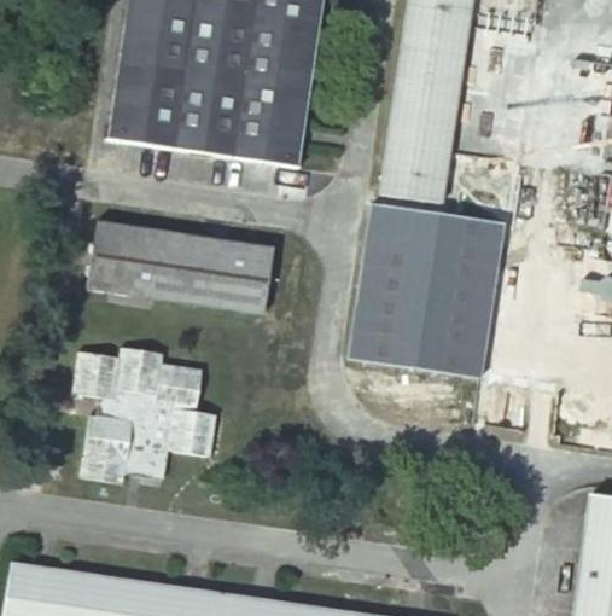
[(128,0),(110,137),(301,166),(325,0),(128,0)]
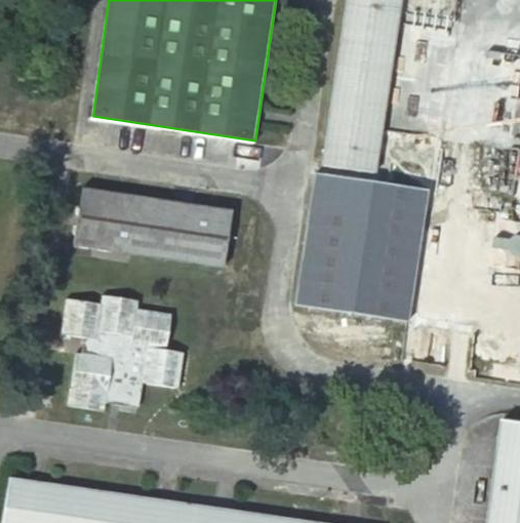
[(351,0),(326,162),(375,169),(400,0),(351,0)]
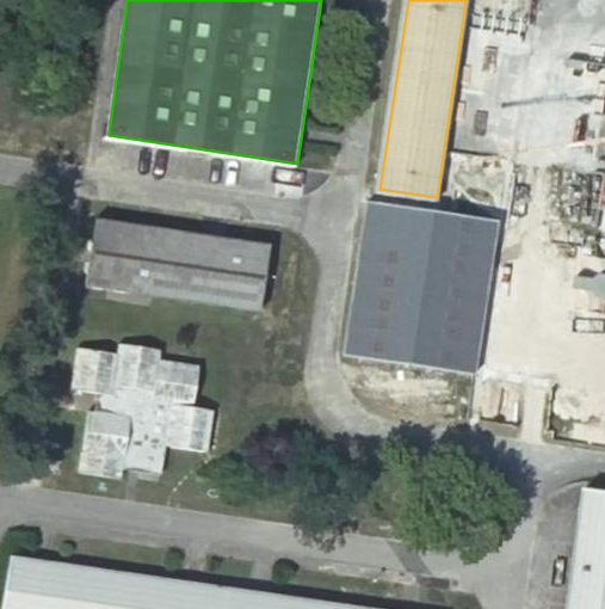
[(434,213),(378,204),(374,241),(428,250),(434,213)]
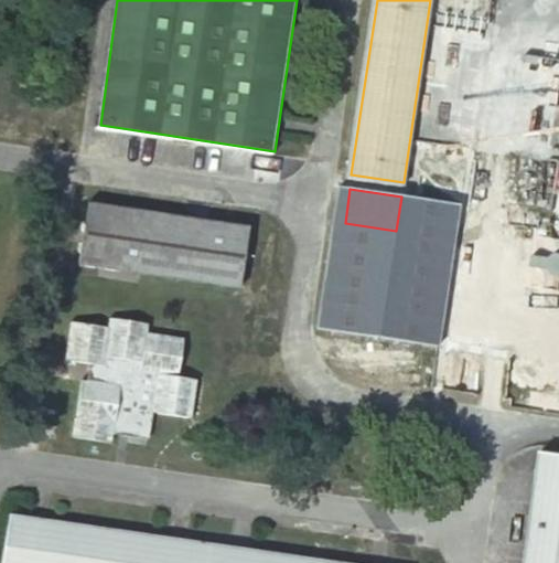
[(251,224),(90,203),(82,261),(243,284),(251,224)]
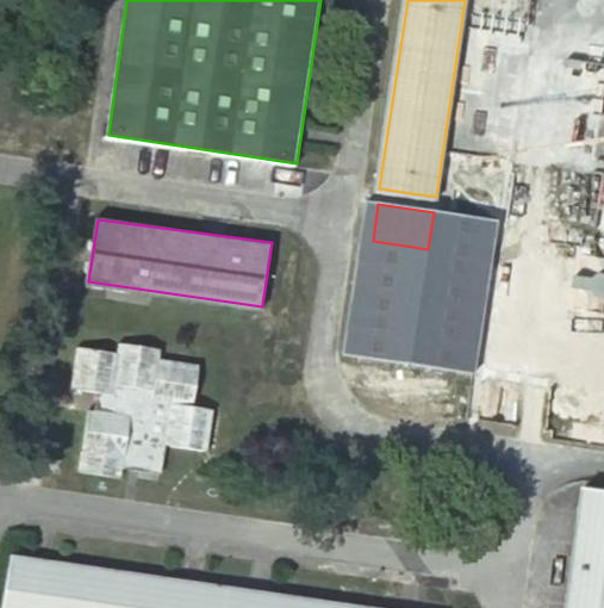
[(400,259),(368,254),(359,320),(390,324),(400,259)]
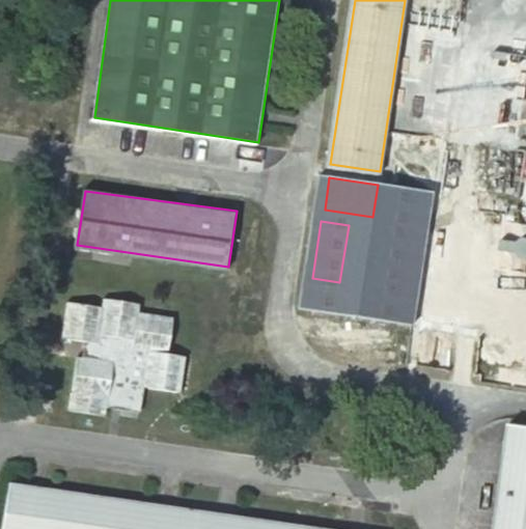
[(102,306),(68,302),(63,338),(84,341),(83,357),(78,356),(71,411),(108,416),(109,407),(142,413),(145,387),(183,392),(188,356),(169,353),(174,316),(140,311),(140,303),(103,298),(102,306)]
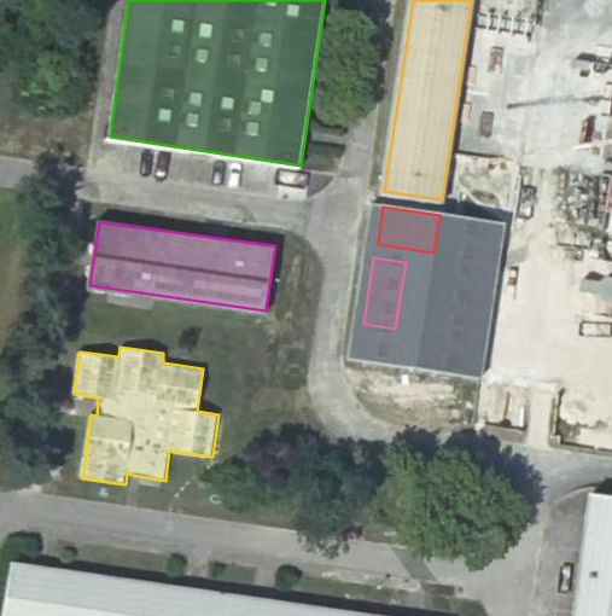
[(611,495),(605,495),(587,615),(611,615),(611,495)]
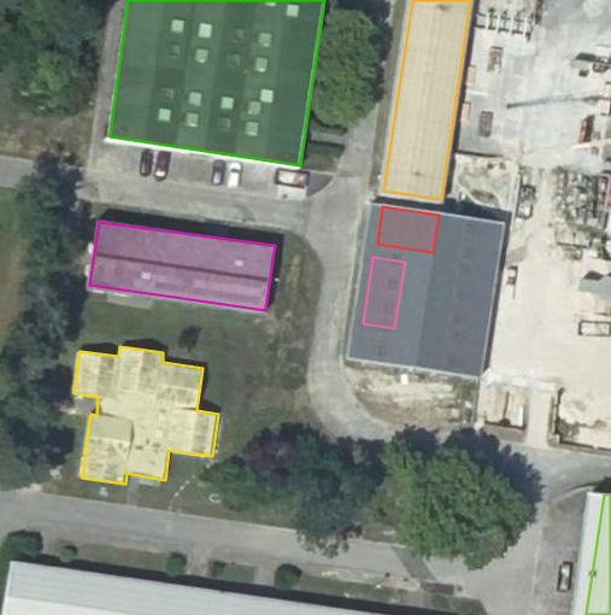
[(383,614),(16,561),(7,614),(383,614)]
